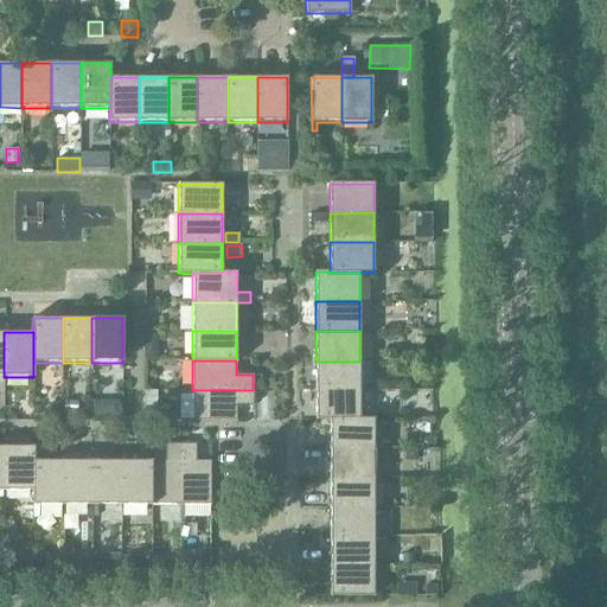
[(315,362),(315,390),(359,390),(359,362),(315,362)]
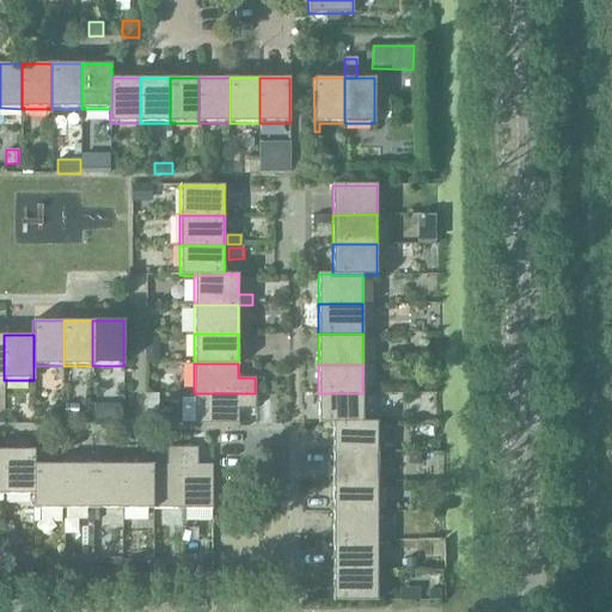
[(255,393),(194,393),(194,423),(238,424),(238,409),(255,409),(255,393)]
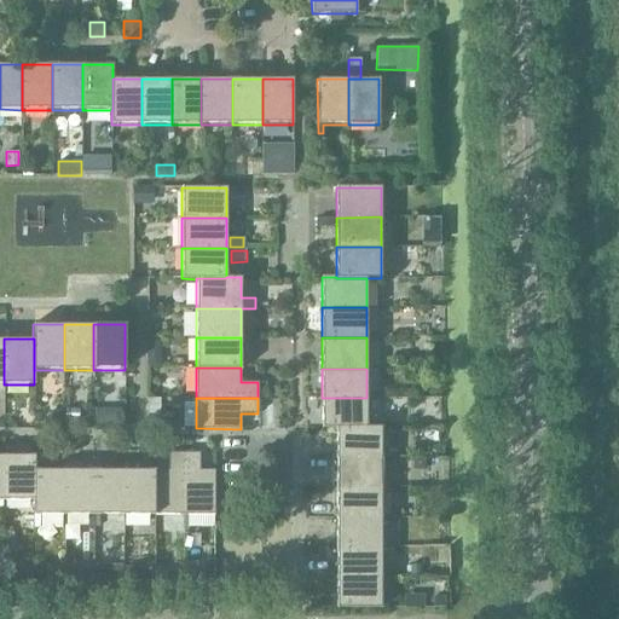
[(322,428),(336,428),(336,427),(366,427),(366,398),(322,398),(322,428)]
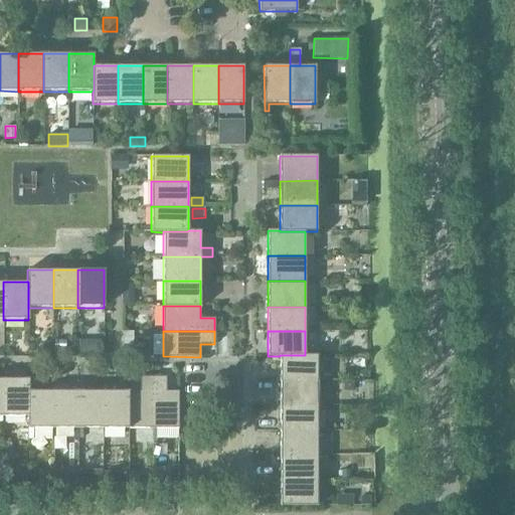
[(133,332),(123,332),(123,344),(133,344),(133,332)]
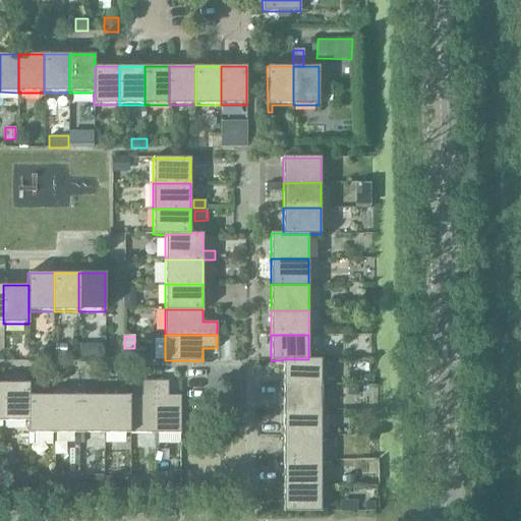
[(55,344),(54,354),(66,355),(67,345),(55,344)]
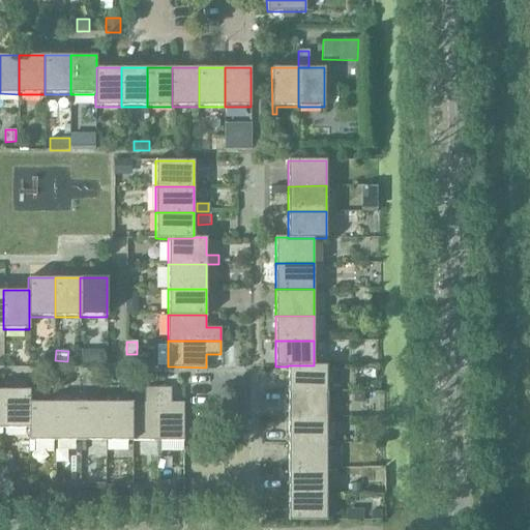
[(82,351),(82,361),(93,361),(93,351),(82,351)]
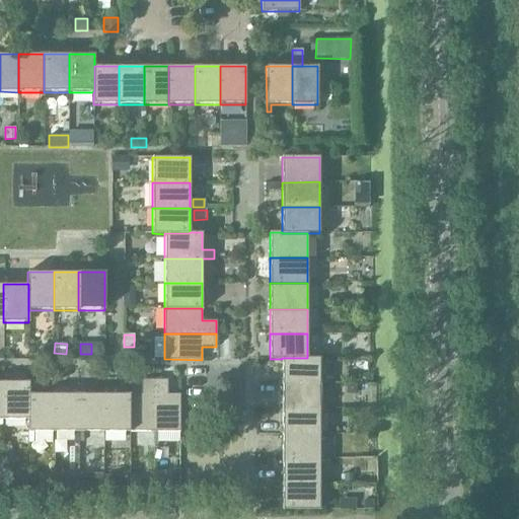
[(51,345),(41,345),(41,355),(51,355),(51,345)]
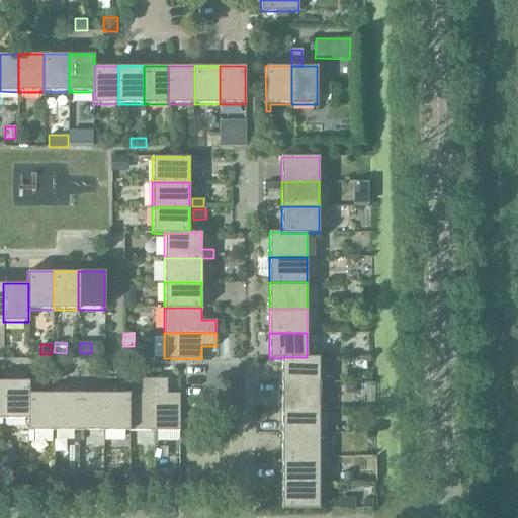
[(281,357),(281,358),(281,381),(319,381),(319,357),(307,357),(281,357)]
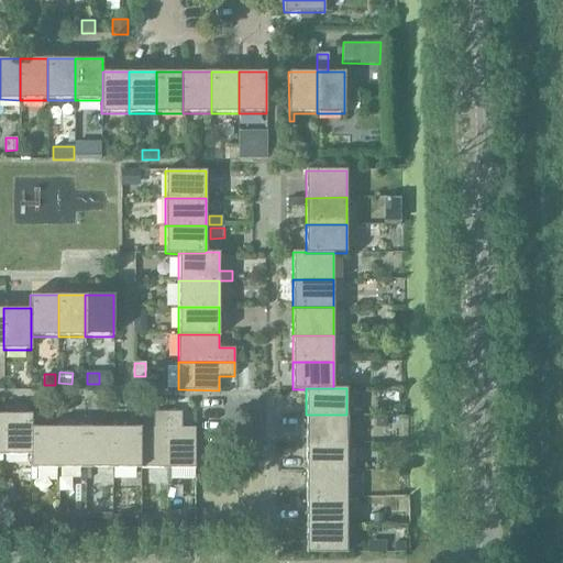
[(153,428),(141,427),(140,468),(168,468),(168,411),(153,411),(153,428)]
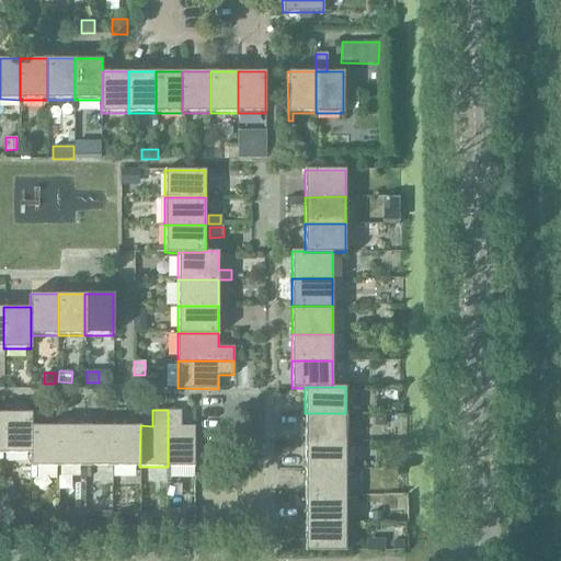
[(181,410),(168,410),(168,467),(194,467),(194,425),(181,425),(181,410)]
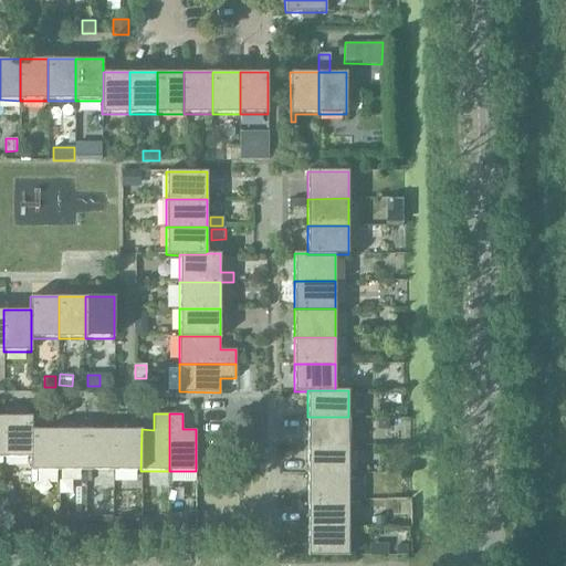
[(32,417),(3,416),(3,458),(31,457),(31,429),(32,429),(32,417)]
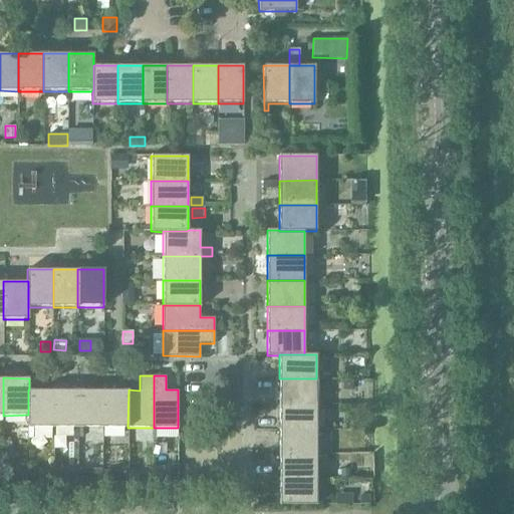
[(279,378),(279,404),(316,404),(316,378),(279,378)]
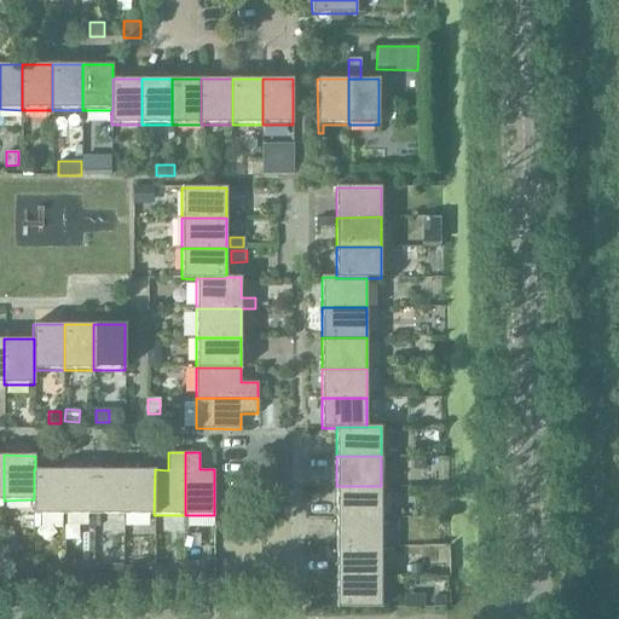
[(113,469),(94,469),(94,515),(99,515),(125,515),(123,463),(123,462),(113,462),(113,469)]
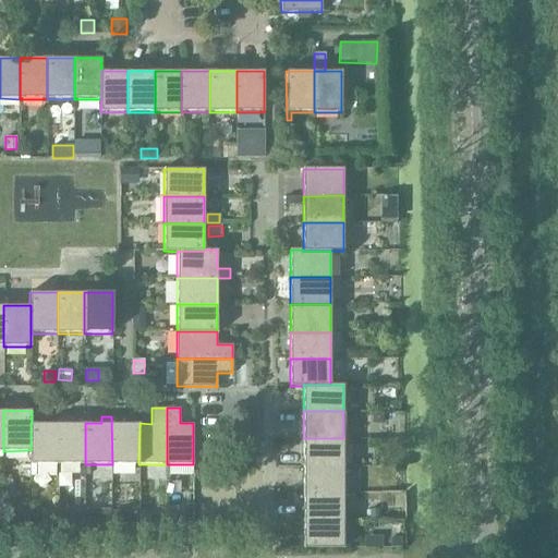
[(121,417),(111,417),(112,464),(138,464),(140,423),(121,423),(121,417)]
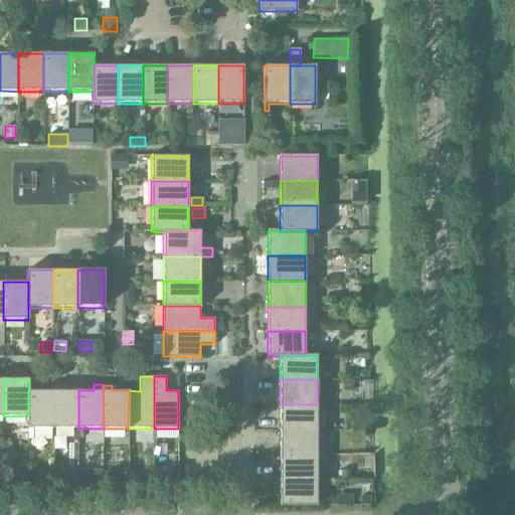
[(53,390),(29,390),(28,390),(28,415),(28,428),(53,428),(53,390)]
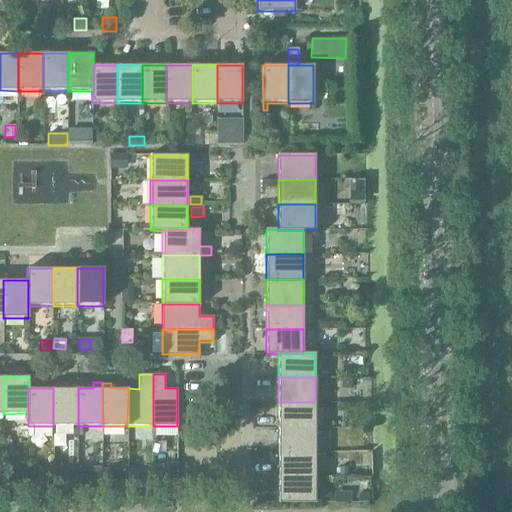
[(78,388),(53,388),(53,426),(78,426),(78,388)]
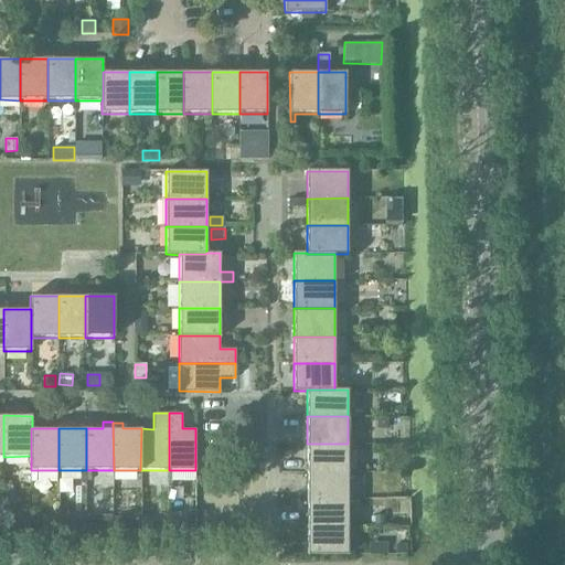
[(307,444),(307,471),(348,471),(348,444),(307,444)]
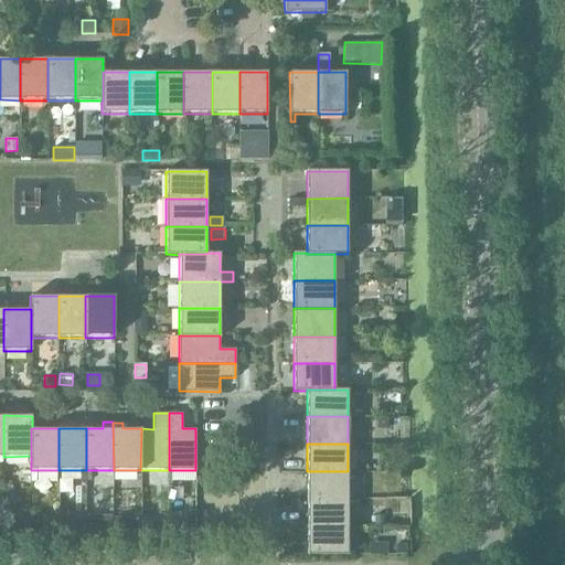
[(307,471),(307,499),(356,499),(356,494),(348,494),(348,471),(307,471)]
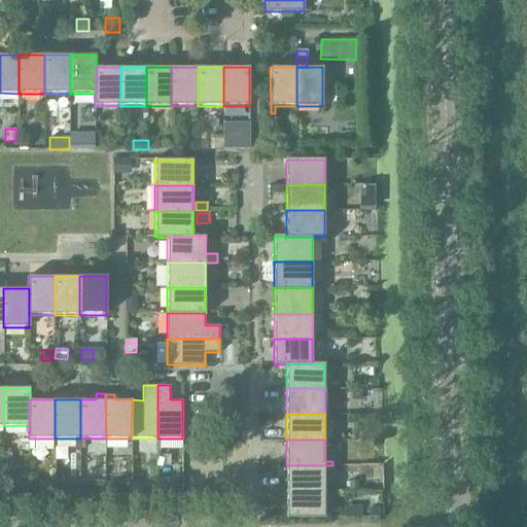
[(286,465),(286,491),(324,491),(324,470),(332,470),(332,465),(286,465)]
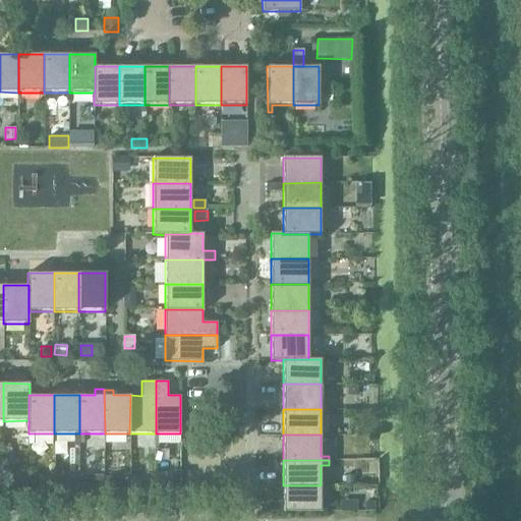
[(174,476),(157,476),(157,488),(174,488),(174,476)]
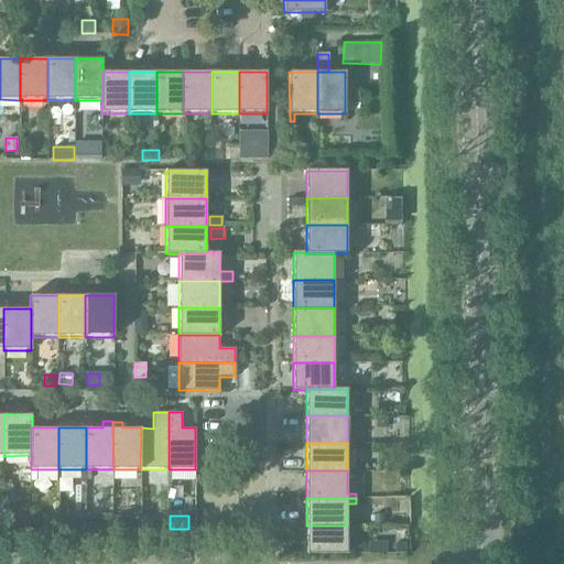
[(347,525),(306,525),(306,554),(347,554),(347,525)]
